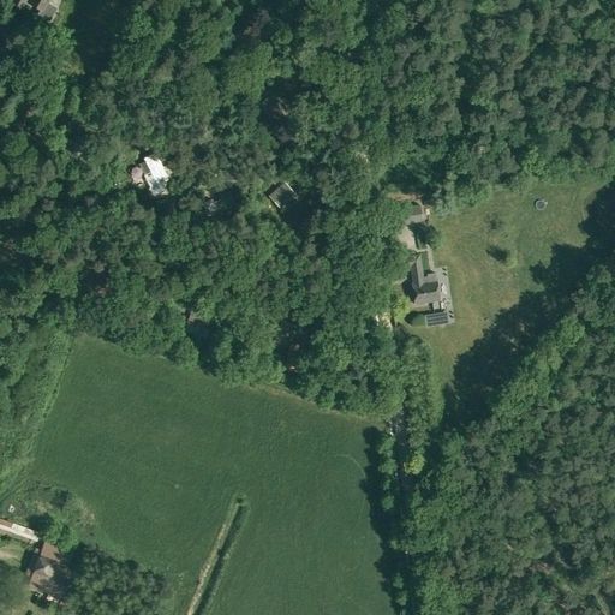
[(29,4),(41,11),(47,0),(12,0),(11,4),(19,9),(24,0),(27,0),(29,1),(29,4)]
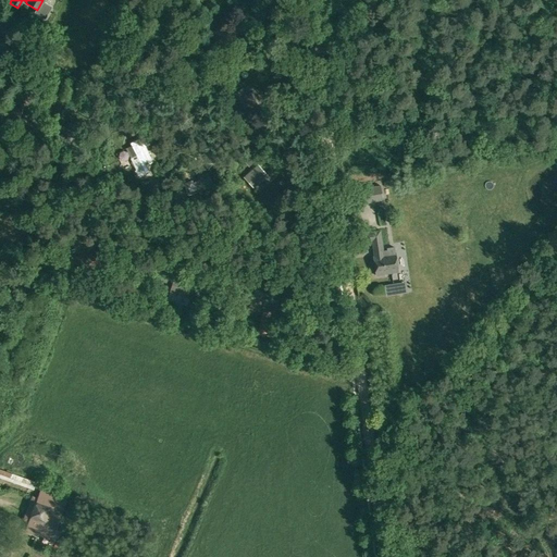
[(251,102),(254,107),(261,101),(251,85),(244,90),(242,88),(234,93),(238,100),(243,97),(247,104),(251,102)]
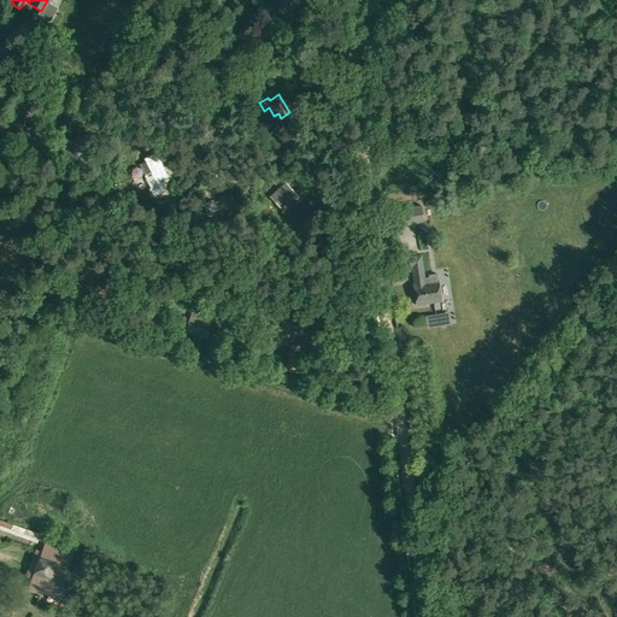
[(21,106),(18,116),(25,117),(28,109),(21,106)]
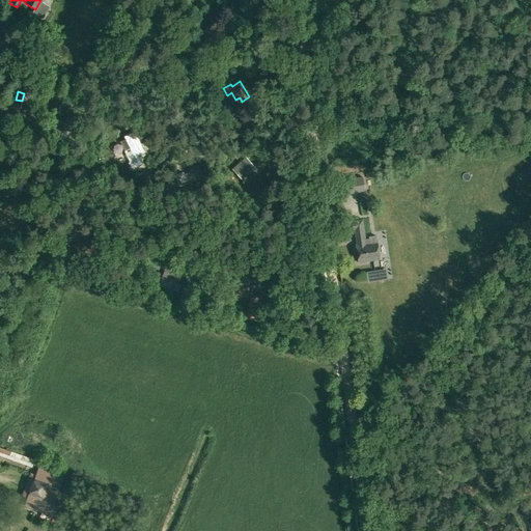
[(128,161),(131,168),(141,163),(137,155),(144,152),(135,132),(124,137),(130,149),(124,151),(129,161),(128,161)]
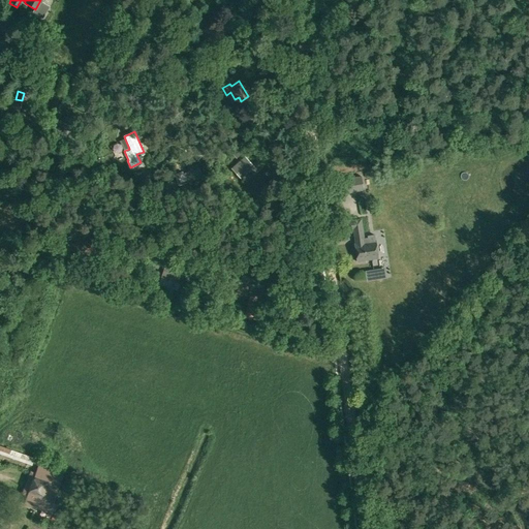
[(235,148),(230,152),(236,158),(241,154),(235,148)]
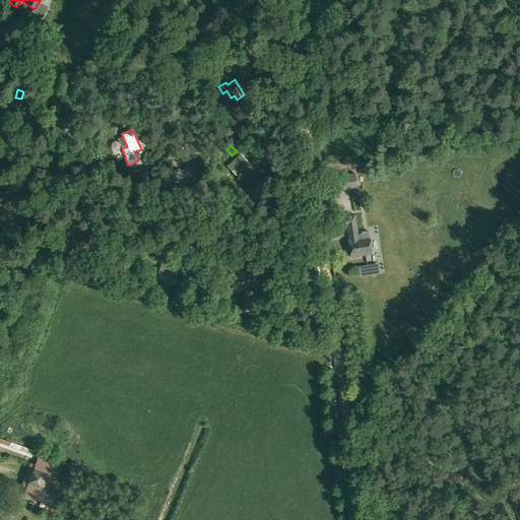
[(230,164),(239,173),(245,168),(249,172),(258,164),(253,158),(248,163),(241,154),(230,164)]
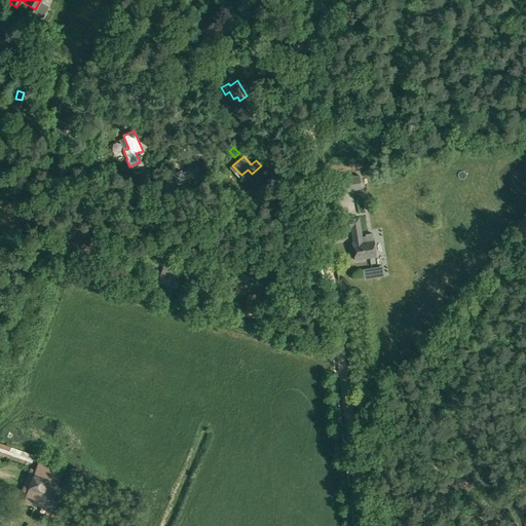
[(361,178),(338,180),(340,194),(363,192),(361,178)]
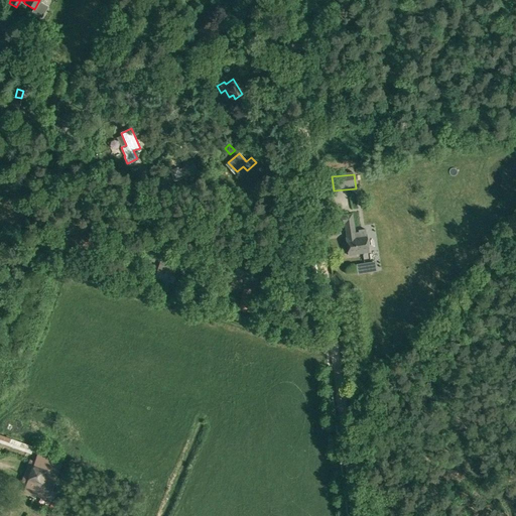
[(346,238),(348,255),(369,252),(366,236),(365,229),(359,230),(359,232),(355,233),(352,214),(337,216),(339,225),(344,224),(347,238),(346,238)]
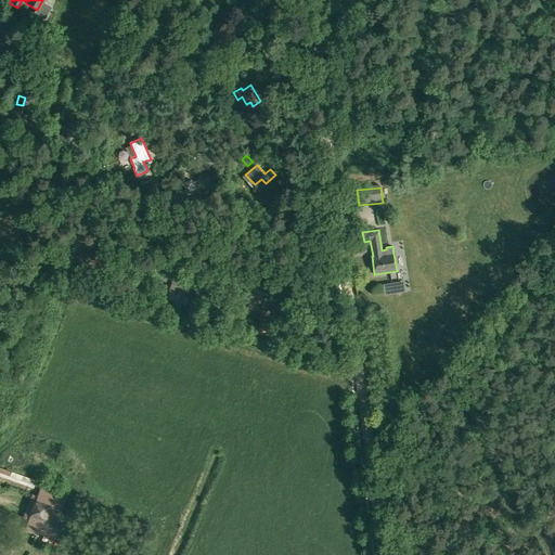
[(169,291),(188,296),(191,283),(173,278),(169,291)]
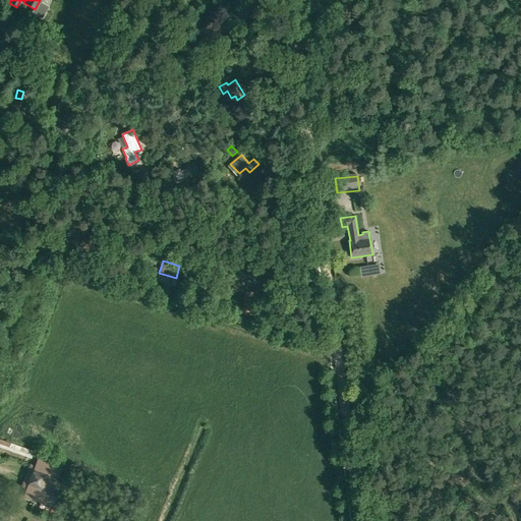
[(367,265),(360,266),(361,276),(369,275),(367,265)]
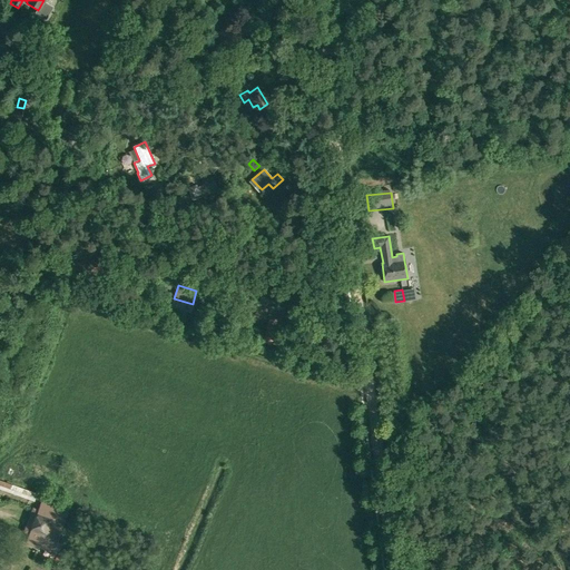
[(281,327),(258,321),(256,328),(262,330),(259,338),(276,344),(281,327)]
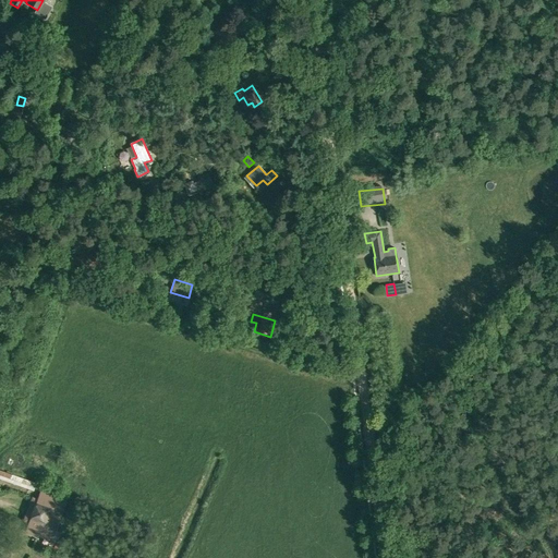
[(35,489),(38,482),(13,473),(12,476),(0,471),(0,484),(17,490),(20,484),(35,489)]
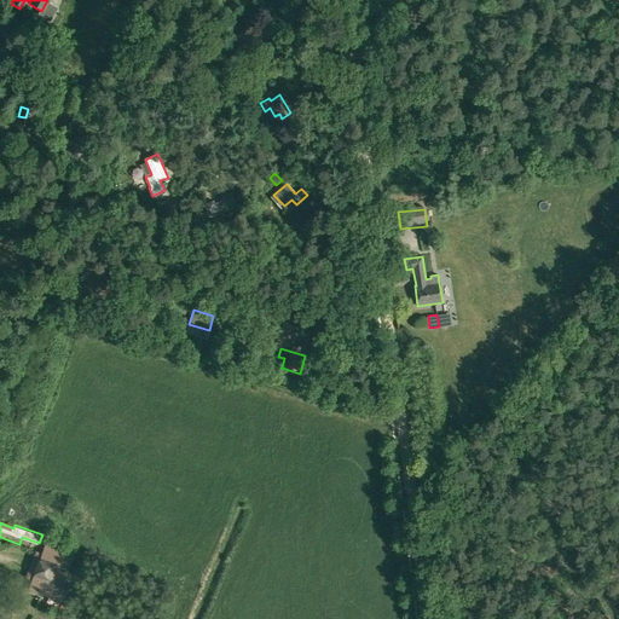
[(28,589),(58,600),(75,556),(45,544),(28,589)]
